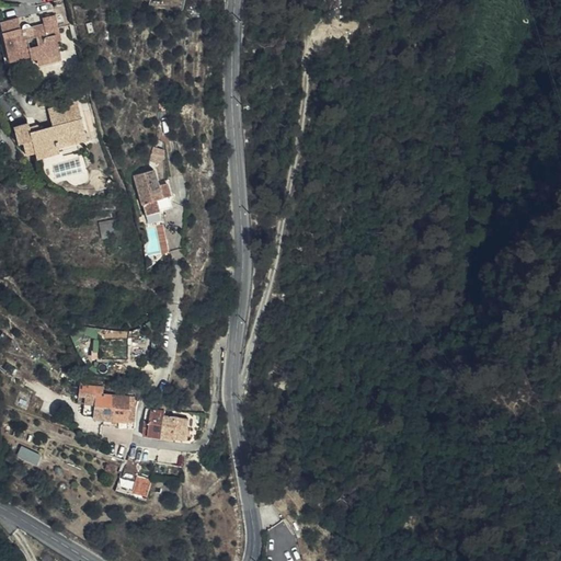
[(55,12),(52,13),(57,37),(61,36),(55,12)]
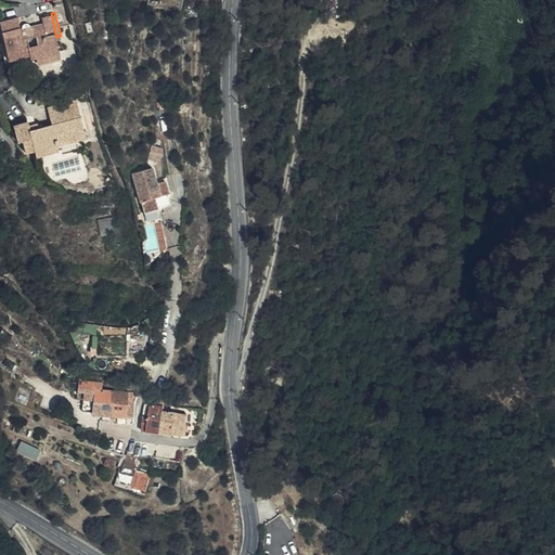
[(56,37),(51,13),(41,15),(42,21),(43,28),(35,30),(33,23),(28,24),(28,22),(27,21),(24,21),(22,21),(21,23),(21,25),(20,26),(17,15),(0,18),(0,24),(7,54),(29,50),(30,53),(31,57),(37,56),(60,51),(56,37)]
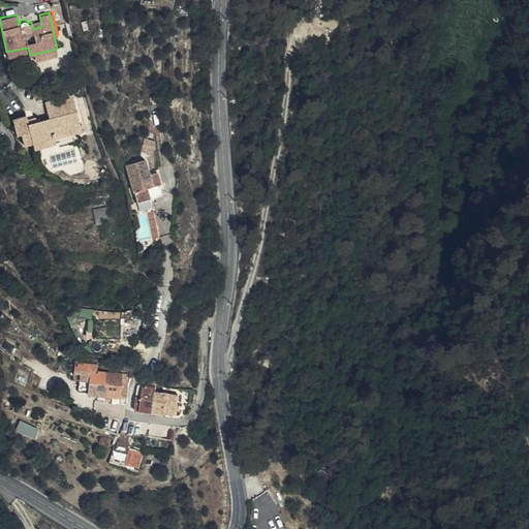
[(41,27),(40,20),(31,22),(33,29),(41,27)]
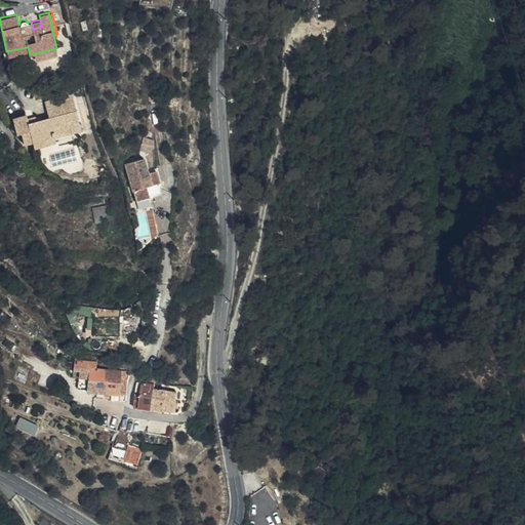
[(6,51),(7,55),(29,50),(28,47),(6,51)]
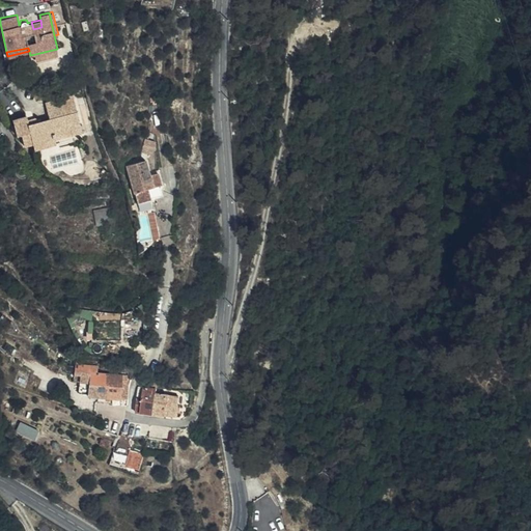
[(57,49),(35,54),(36,59),(59,54),(57,49)]
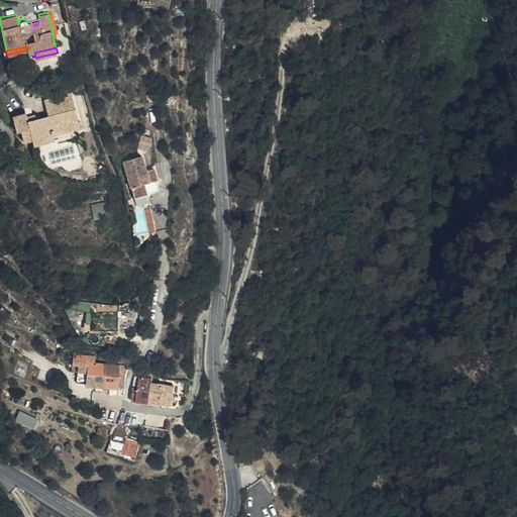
[(44,90),(46,96),(64,93),(63,86),(44,90)]
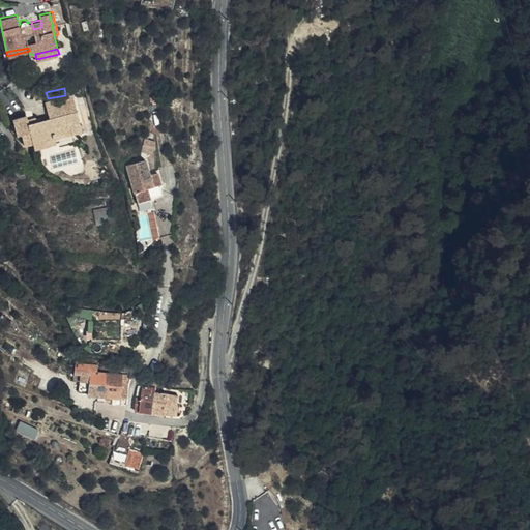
[(65,95),(48,98),(47,99),(50,116),(43,118),(35,120),(34,116),(33,112),(13,116),(17,129),(22,128),(26,143),(34,142),(58,137),(84,131),(82,123),(81,123),(75,93),(65,95)]
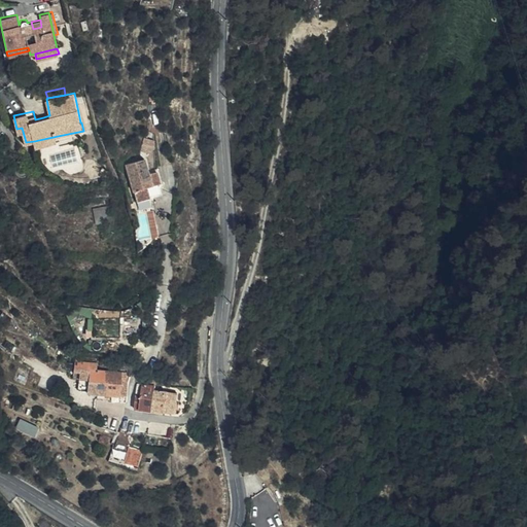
[(59,143),(58,136),(34,141),(36,147),(59,143)]
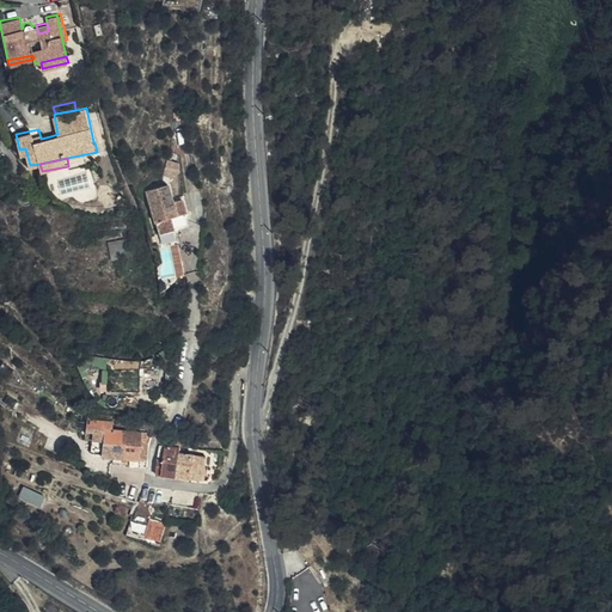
[(178,170),(177,161),(165,159),(160,173),(171,177),(178,170)]
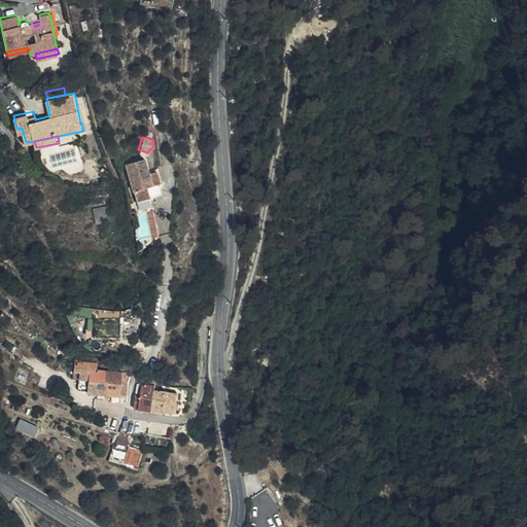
[(160,188),(155,173),(148,174),(144,160),(127,163),(134,202),(152,199),(160,188)]
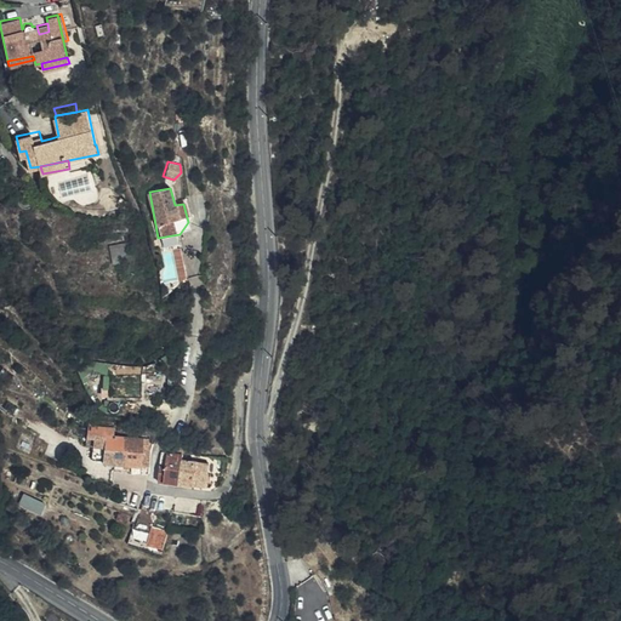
[(117,239),(115,228),(96,231),(98,240),(117,239)]
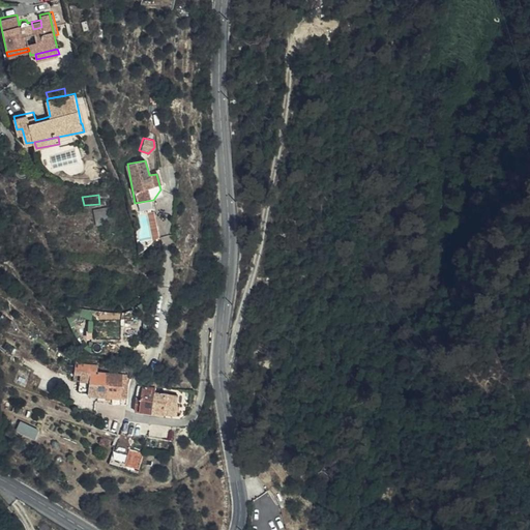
[(107,223),(105,207),(89,208),(91,224),(107,223)]
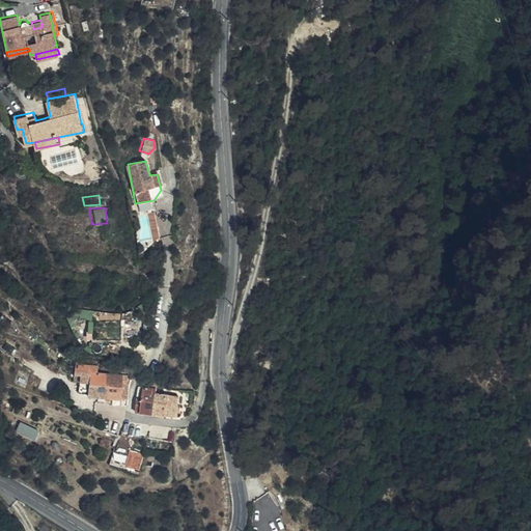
[(99,396),(101,371),(95,371),(95,362),(75,362),(75,371),(80,372),(80,382),(87,382),(86,395),(99,396)]
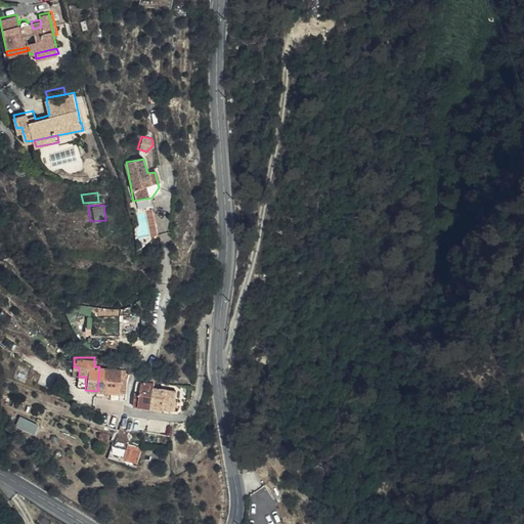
[(128,367),(99,366),(97,391),(127,392),(128,367)]
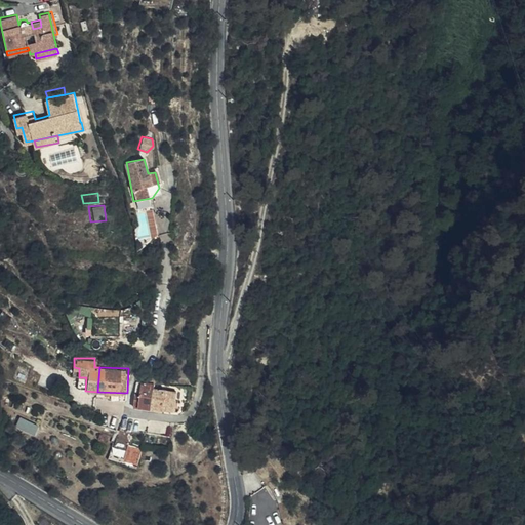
[(143,382),(133,381),(132,390),(142,391),(142,389),(143,382)]
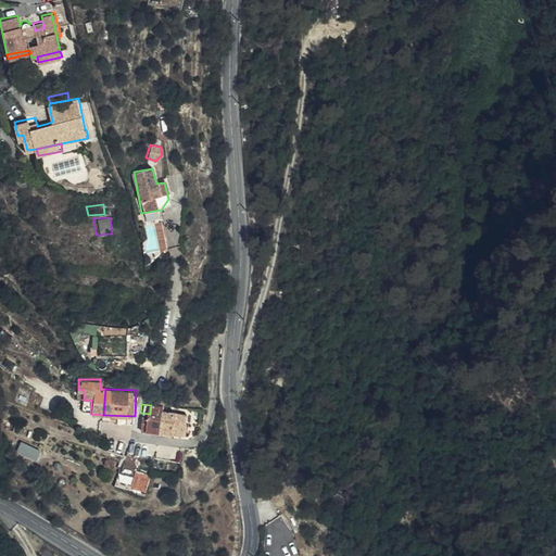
[(160,432),(161,433),(164,414),(150,412),(150,414),(140,413),(138,430),(160,432)]
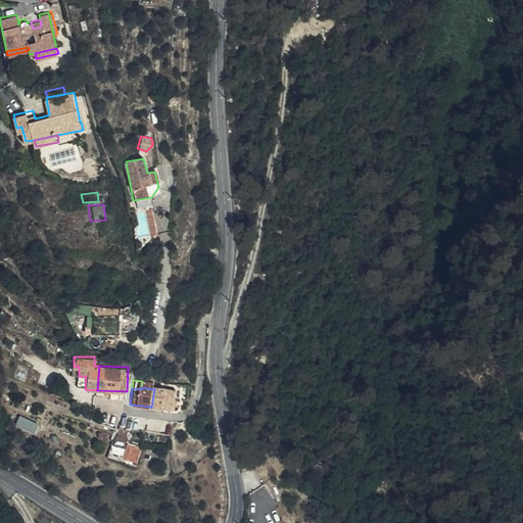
[(165,410),(174,410),(177,391),(154,389),(151,408),(165,410)]
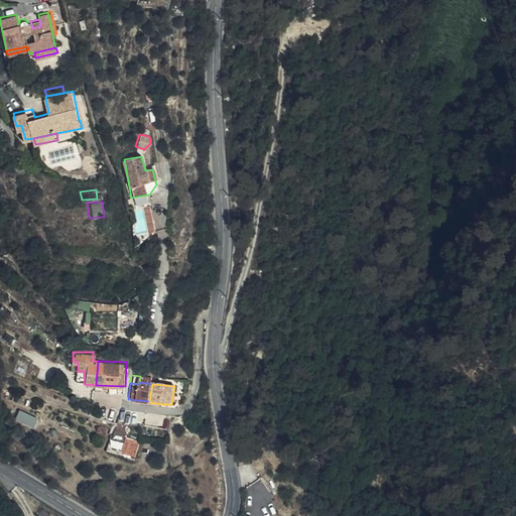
[(35,424),(38,417),(20,410),(17,417),(35,424)]
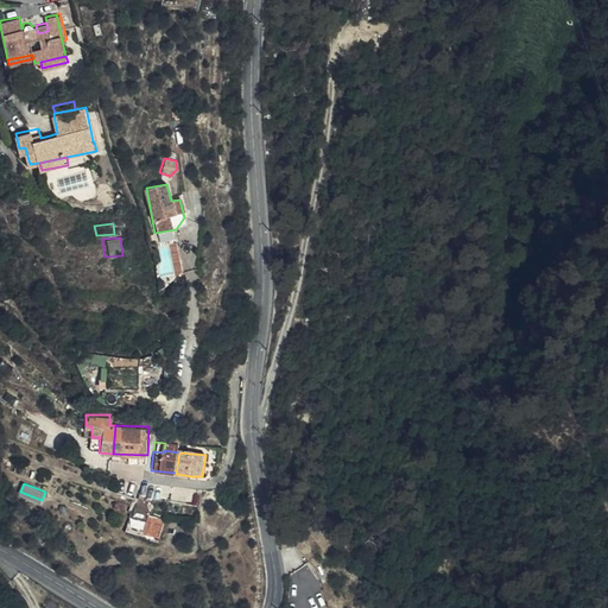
[(195,505),(196,495),(173,493),(172,502),(195,505)]
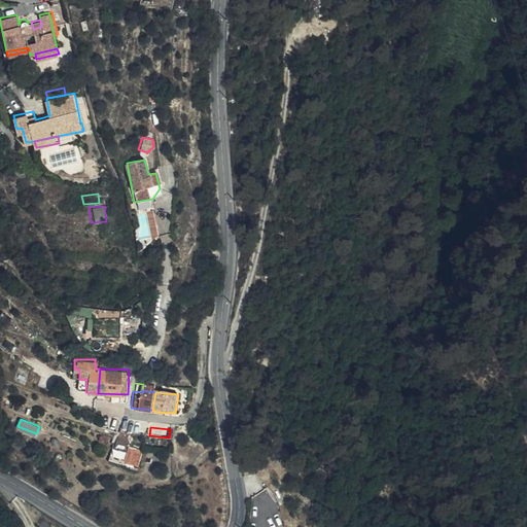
[(43,441),(33,438),(33,445),(32,449),(41,451),(43,441)]
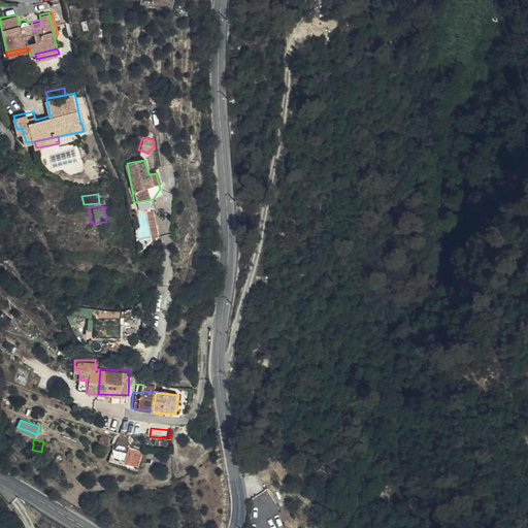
[(136,464),(141,449),(128,446),(123,460),(136,464)]
